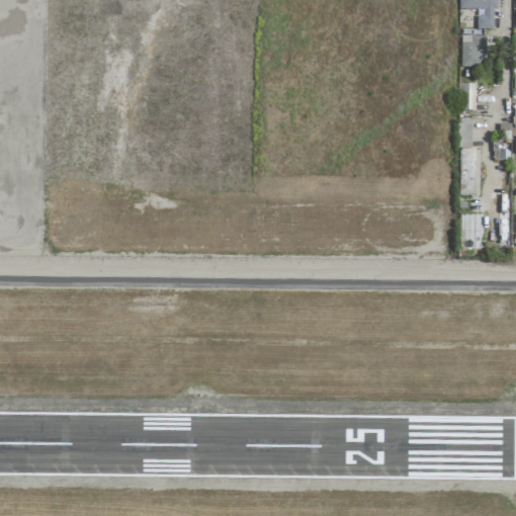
[(459,0),(459,8),(485,9),(485,15),(478,15),(478,28),(494,28),(495,9),(499,9),(499,0),(459,0)]
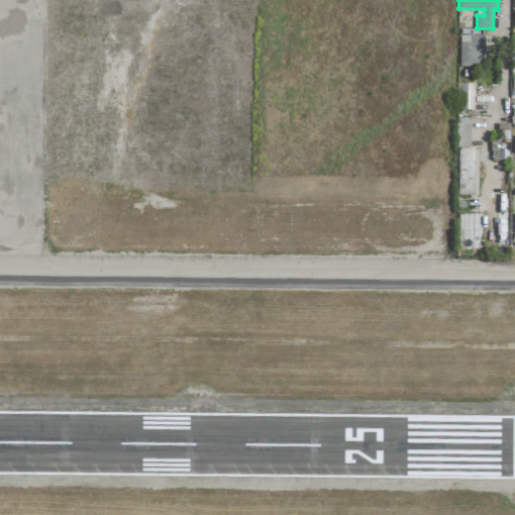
[(460,66),(485,67),(486,35),(461,34),(460,66)]
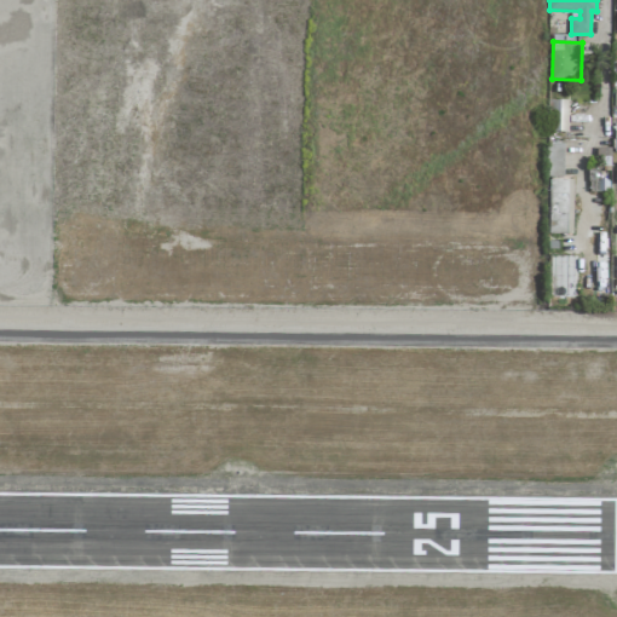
[(569,131),(570,99),(552,99),(552,131),(569,131)]
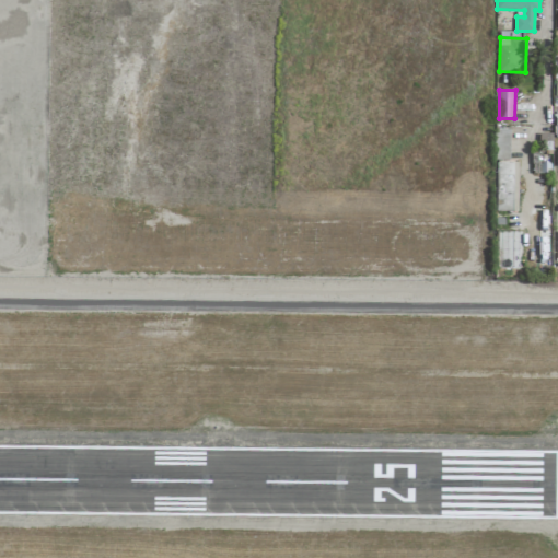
[(511,129),(496,129),(495,159),(511,160),(511,129)]
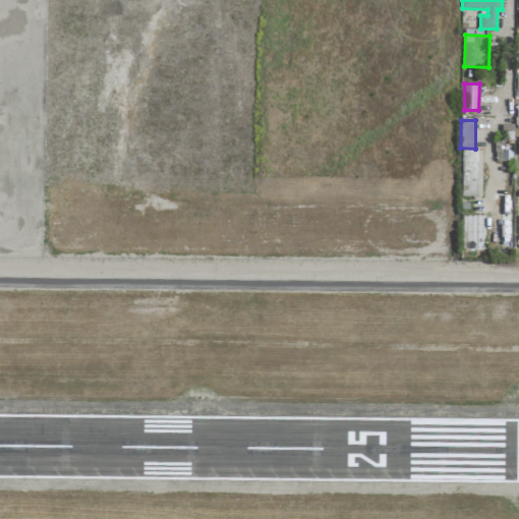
[(463,195),(482,195),(482,151),(463,151),(463,195)]
